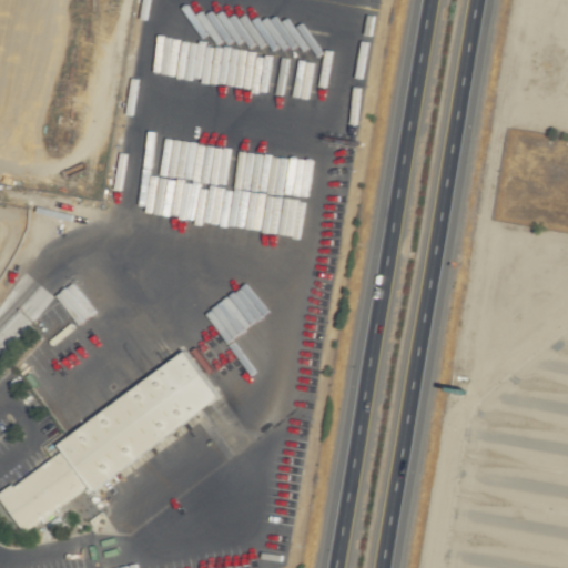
[(236,85),(241,50),(247,51),(242,90),(285,95),(290,59),(255,53),(261,13),(229,9),(224,46),(206,43),(202,81),(236,85)]
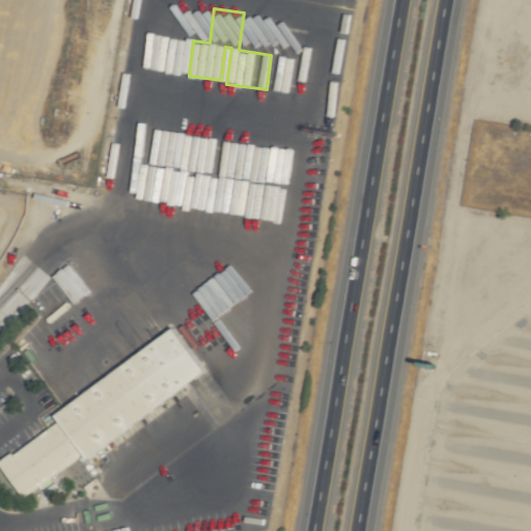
[(192,134),(152,129),(147,168),(171,172),(171,171),(186,173),(192,134)]
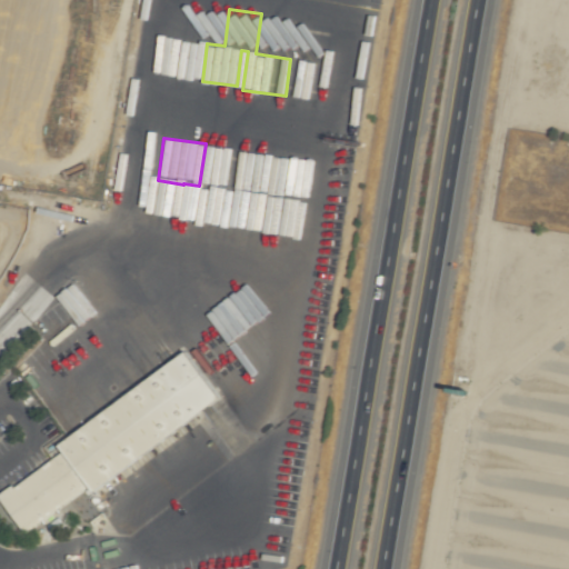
[(292,236),(298,199),(261,193),(261,192),(249,191),(251,172),(243,171),(242,179),(245,179),(242,189),(233,188),(237,167),(228,166),(225,188),(216,187),(210,223),(292,236)]
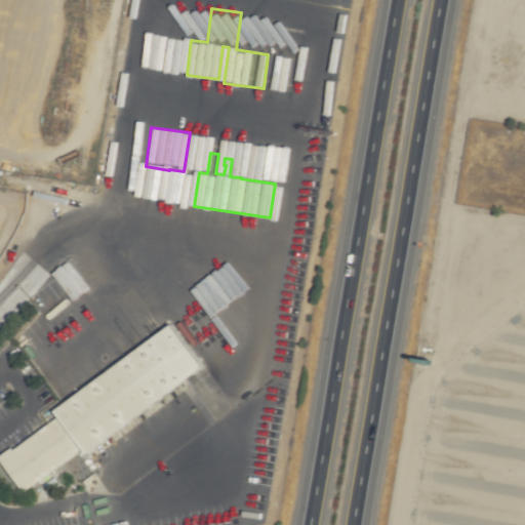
[(199,355),(233,329),(211,301),(186,321),(177,327),(199,355)]
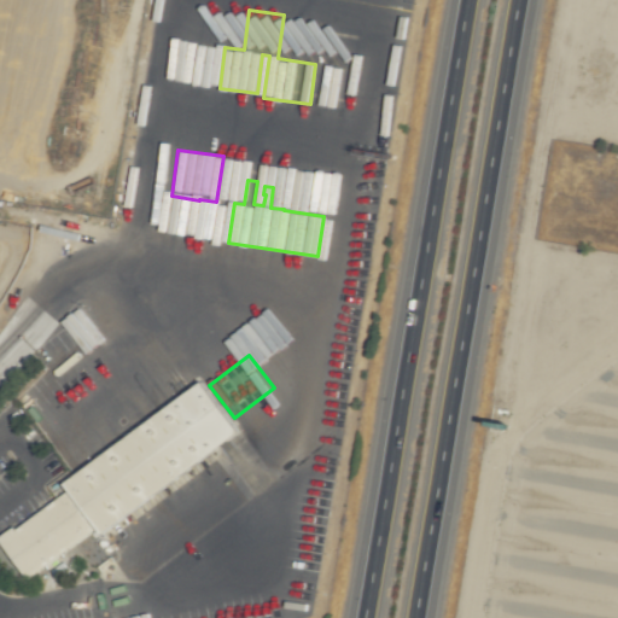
[(234,437),(199,384),(54,479),(63,491),(0,532),(0,543),(22,577),(234,437)]
